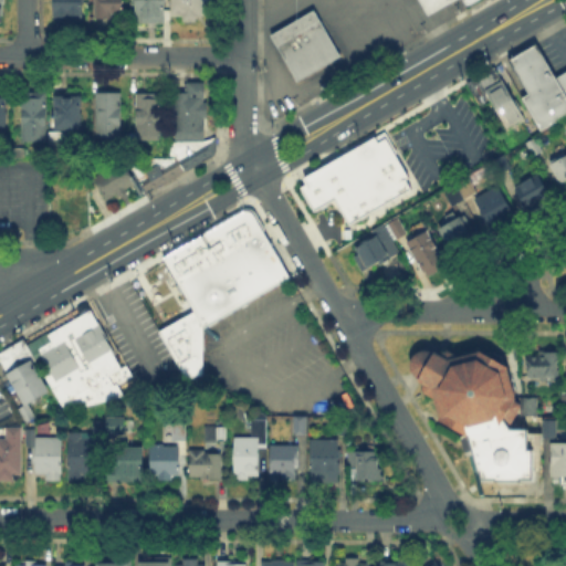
[(83,0),(83,19),(56,19),(56,0),(83,0)]
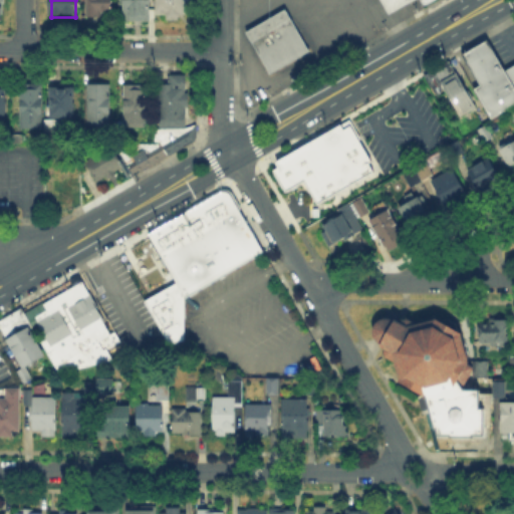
[(114,0),(114,17),(89,17),(89,0),(114,0)]
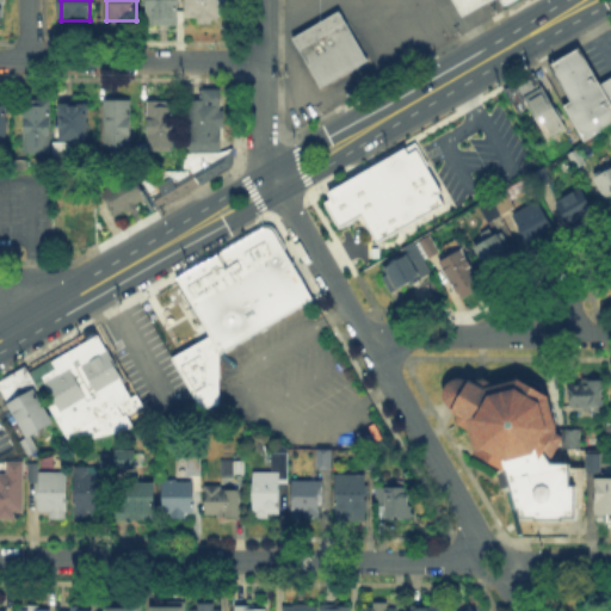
[(180,0),(180,26),(148,26),(148,0),(180,0)]
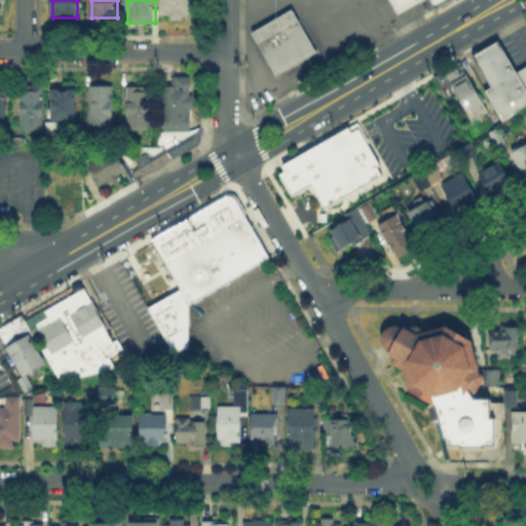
[(192,0),(192,13),(183,13),(183,21),(170,21),(170,13),(162,13),(162,0),(192,0)]
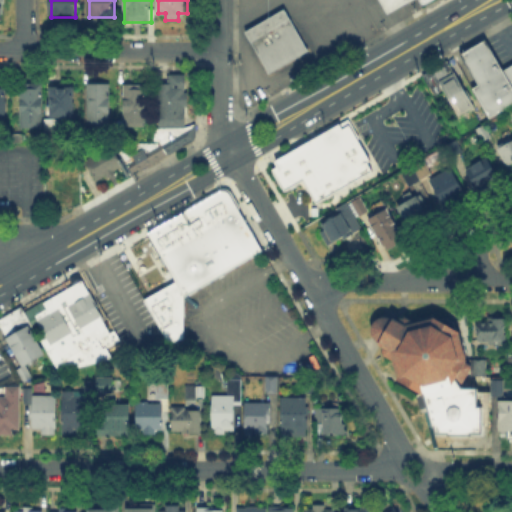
[(379,0),(386,11),(405,0),(379,0)]
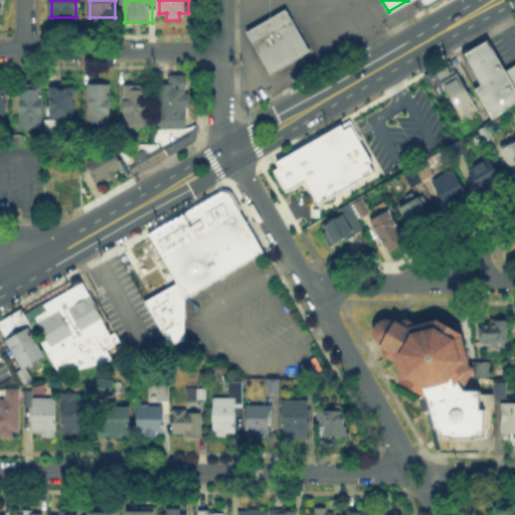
[(245,31),(284,8),(310,50),(271,73),(245,31)]
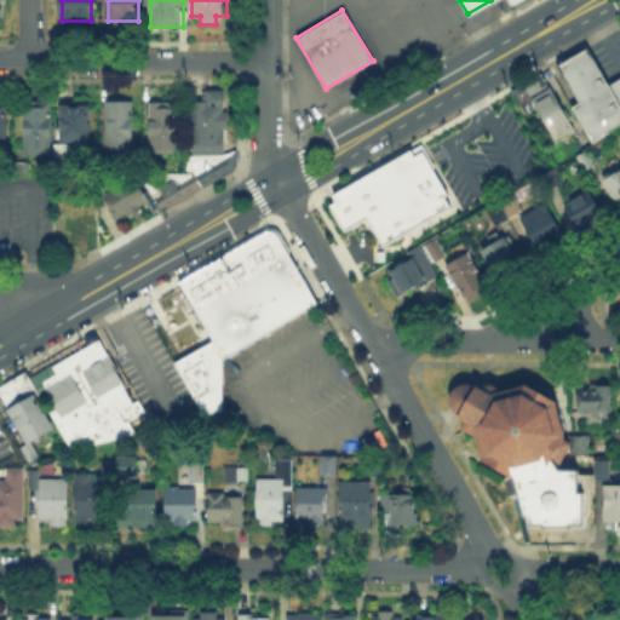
[(590,49),(612,87),(619,81),(619,130),(596,144),(575,108),(583,104),(560,65),(590,49)]
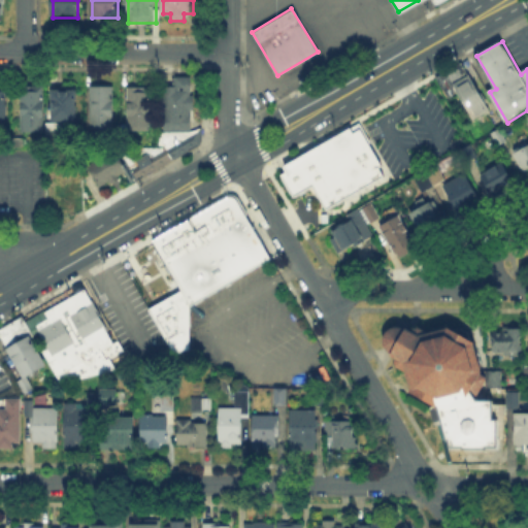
[(471,84),(489,111),(474,121),(457,92),(449,96),(438,78),(462,65),(471,84)]
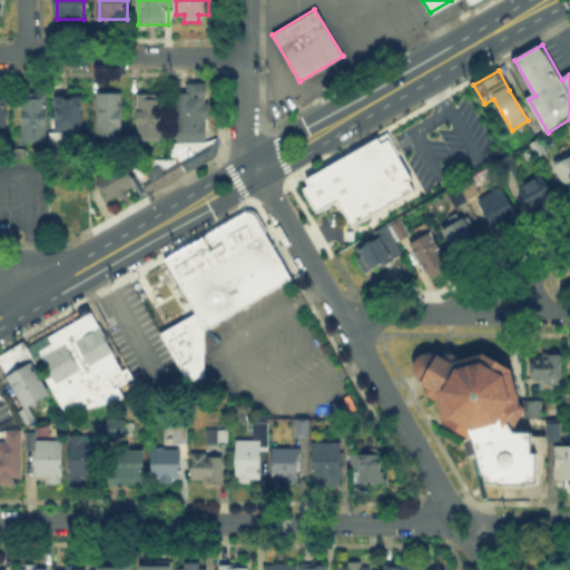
[(179,141),(179,86),(208,86),(208,141),(179,141)]
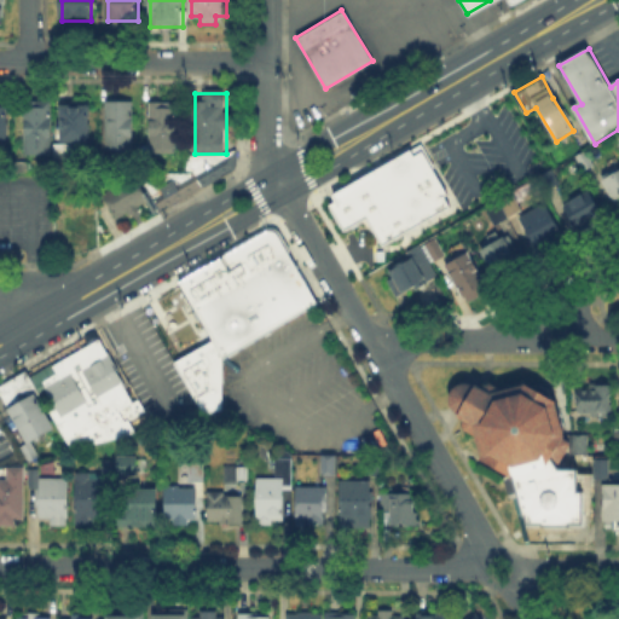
[(27,155),(27,100),(52,100),(52,155),(27,155)]
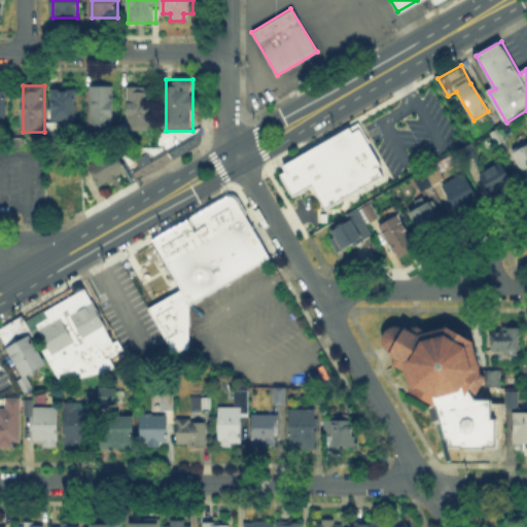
[(127,128),(127,88),(153,89),(153,128),(127,128)]
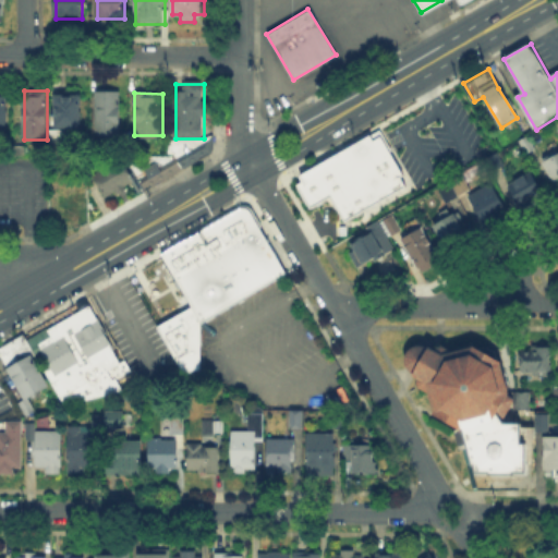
[(57,128),(57,94),(82,95),(82,128),(57,128)]
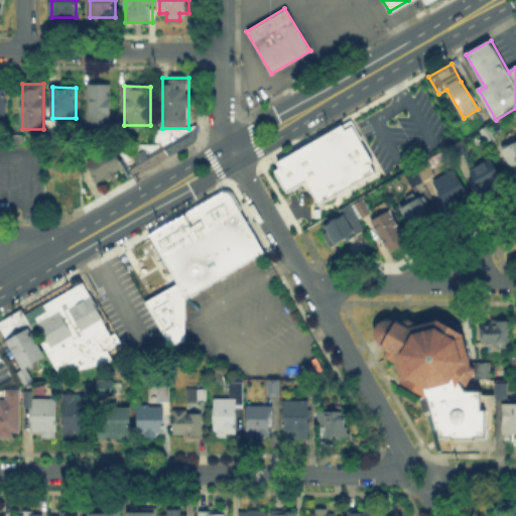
[(88,123),(88,87),(111,87),(111,123),(88,123)]
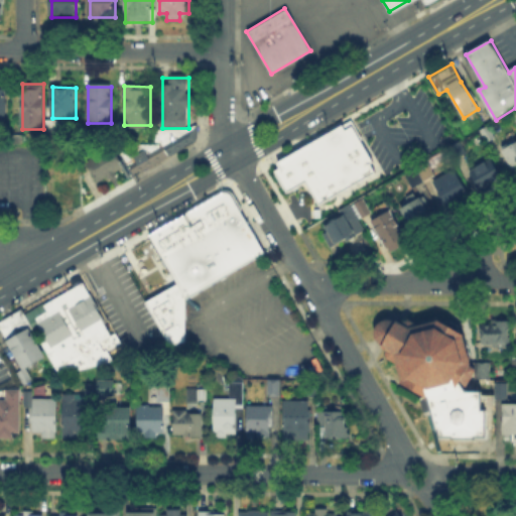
[(58,118),(42,119),(43,130),(59,130),(58,118)]
